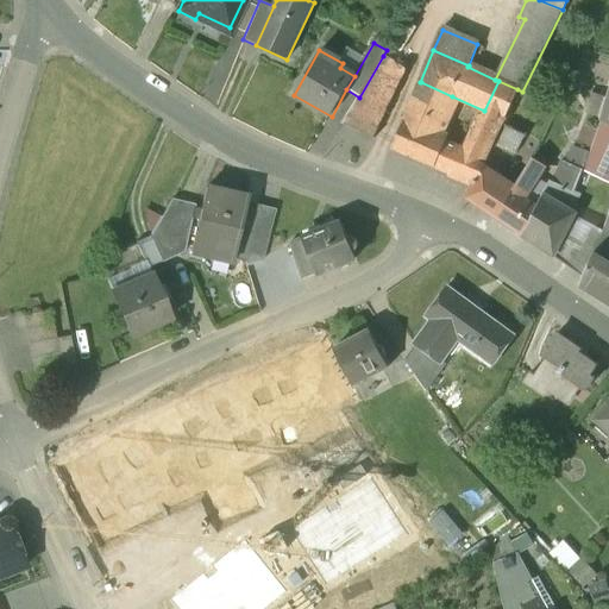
[(406,69),(383,56),(359,98),(349,112),(343,125),(374,139),(406,69)]
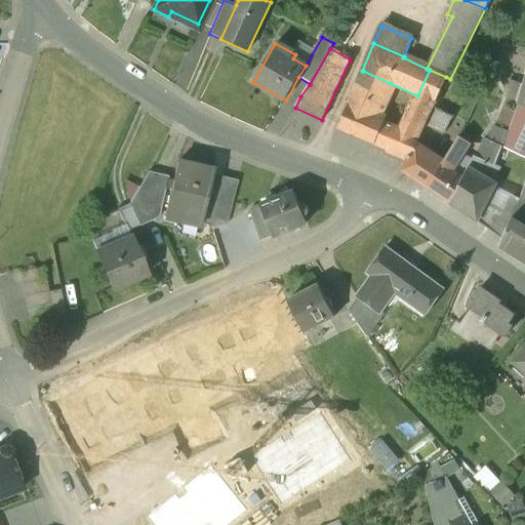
[(389,149),(387,153),(406,161),(415,143),(446,77),(430,70),(417,95),(417,96),(398,131),(389,149)]
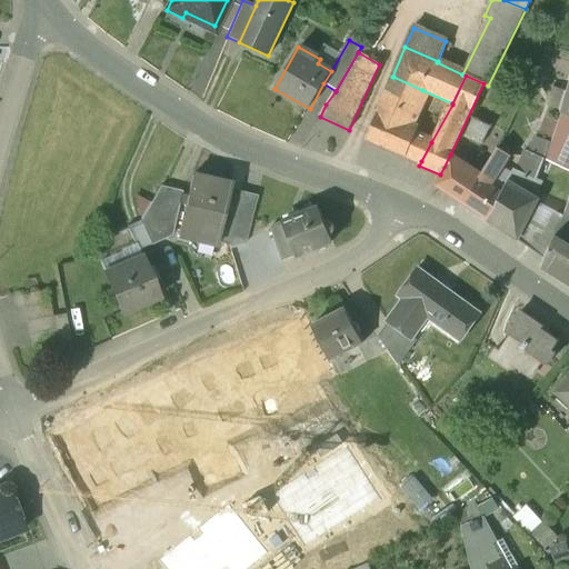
[(422,90),(393,77),(383,100),(413,112),(422,90)]
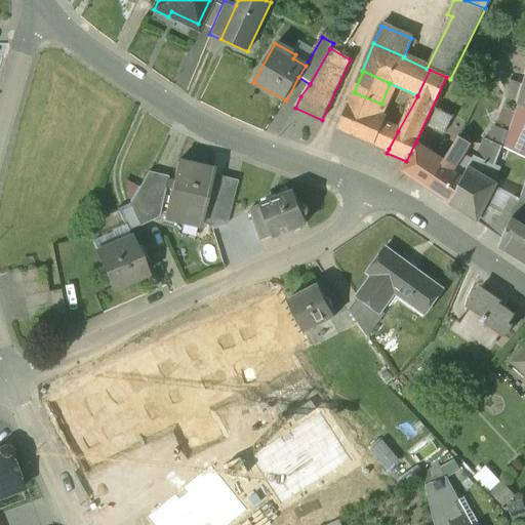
[(524,73),(516,103),(519,104),(524,107),(524,73)]
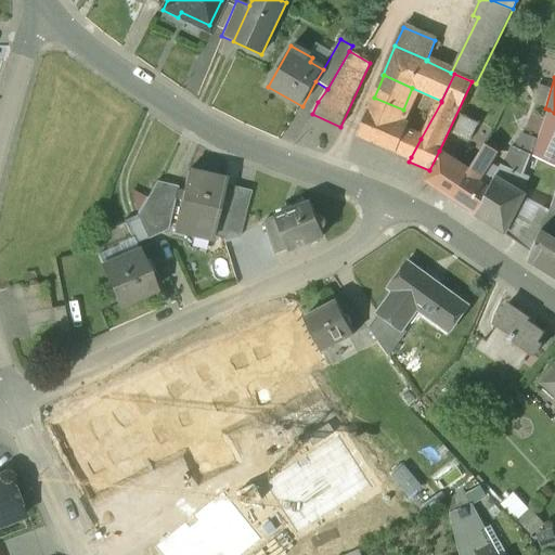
[(403,110),(374,98),(358,137),(411,157),(421,139),(404,132),(407,127),(397,123),(403,110)]
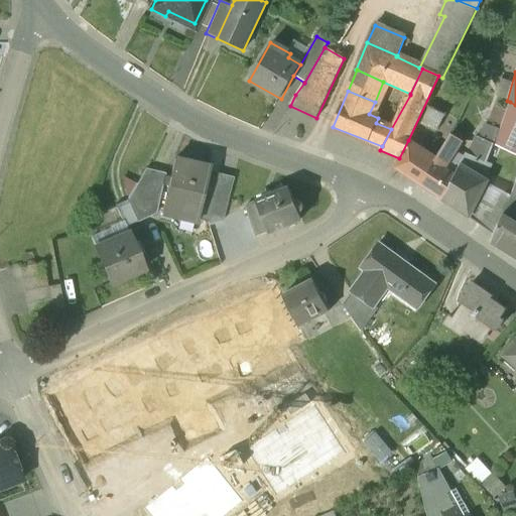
[(515,105),(510,102),(499,130),(494,145),(493,145),(515,155),(515,105)]
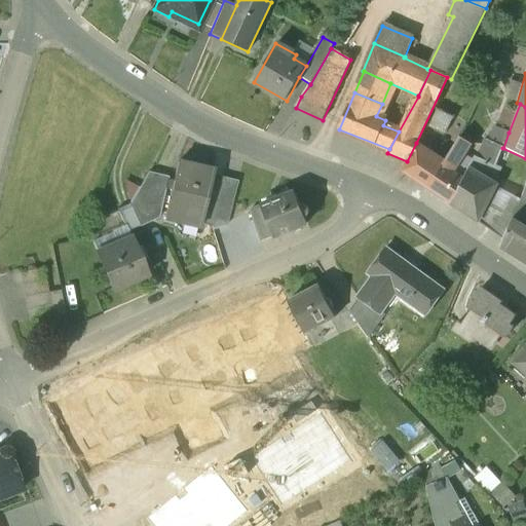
[(453,117),(438,109),(428,126),(445,134),(453,117)]
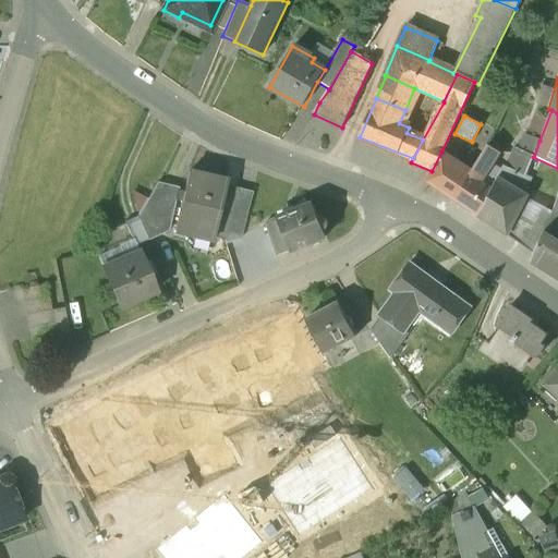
[(540,141),(525,135),(520,150),(534,157),(540,141)]
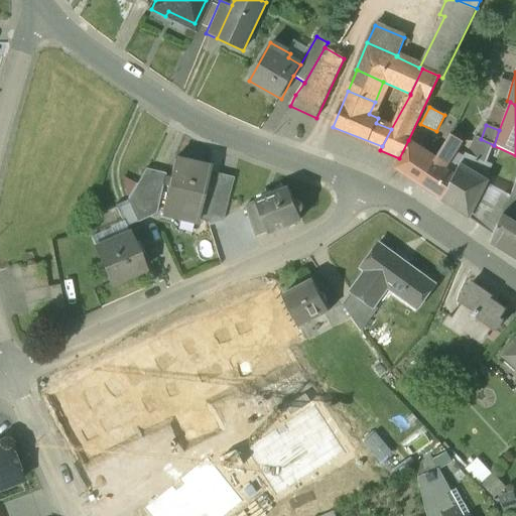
[(450,134),(435,157),(436,158),(419,184),(443,201),(455,176),(443,168),(462,140),(450,134)]
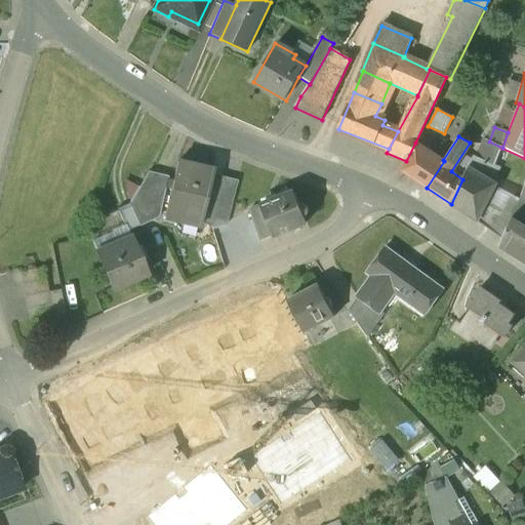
[(489,142),(485,139),(478,158),(494,165),(501,148),(502,148),(489,142)]
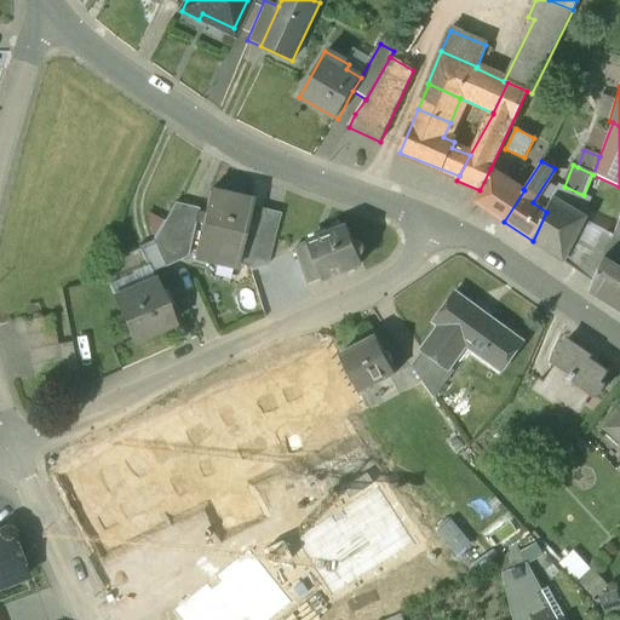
[(523,189),(491,168),(480,190),(475,202),(504,222),(524,190),(523,189)]
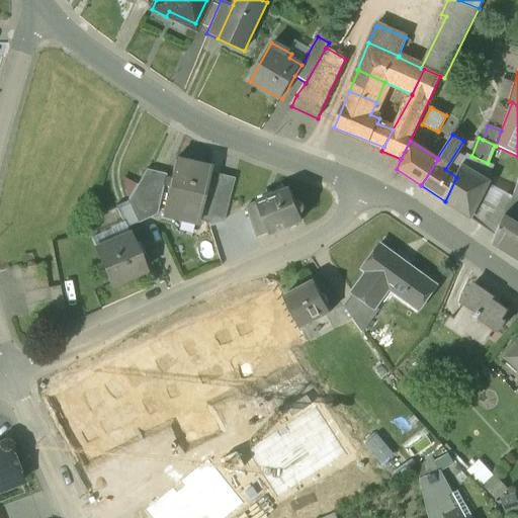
[(471,156),(467,154),(461,166),(485,179),(492,165),(471,156)]
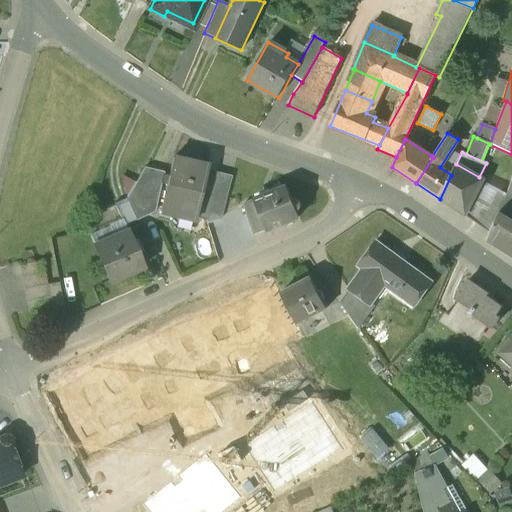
[(208,167),(172,158),(159,212),(194,221),(195,219),(206,171),(208,167)]
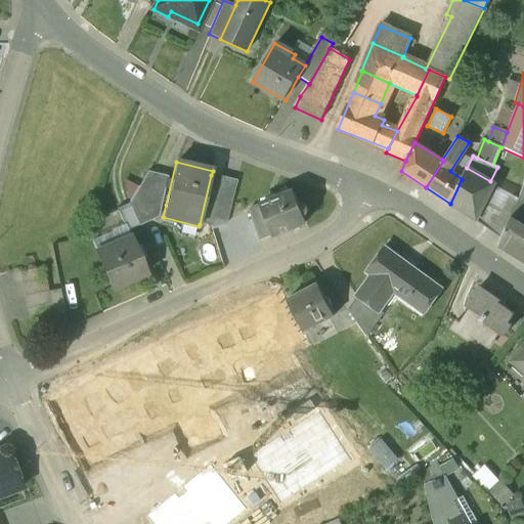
[(490,181),(467,168),(462,179),(450,204),(476,221),(495,184),(490,181)]
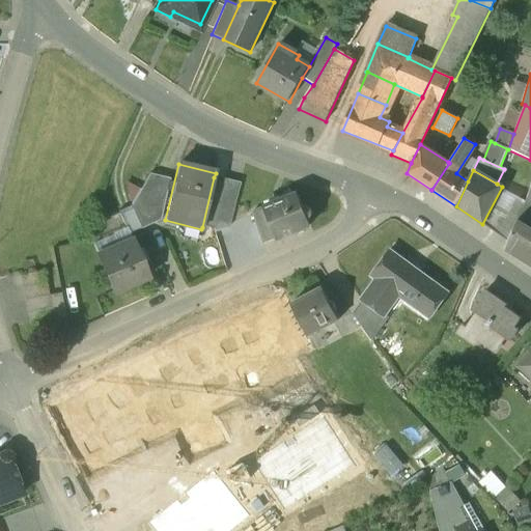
[(148,174),(131,206),(131,207),(140,229),(160,221),(169,179),(148,174)]
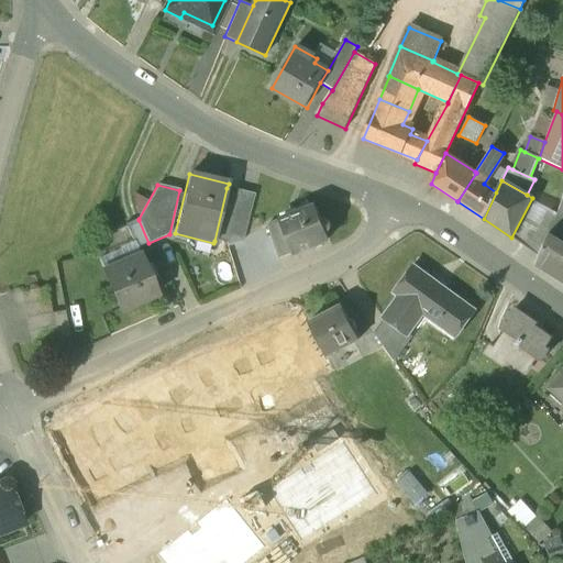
[(239,191),(227,188),(214,241),(227,243),(225,242),(239,191)]
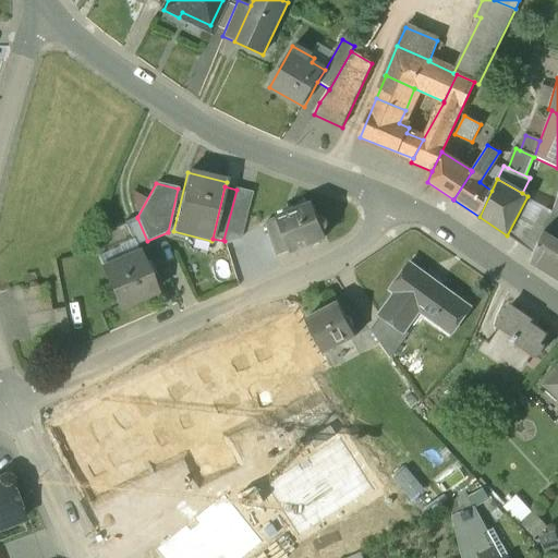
[(251,193),(237,190),(223,240),(225,241),(225,243),(239,240),(239,242),(251,193)]
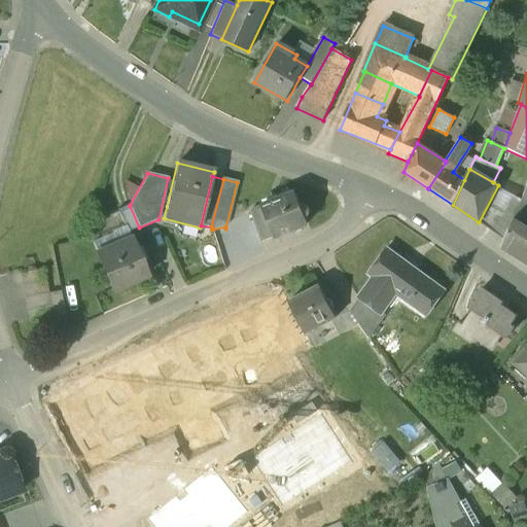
[(295,192),(262,206),(274,236),(274,237),(307,224),(305,218),(307,216),(309,214),(310,211),(309,209),(308,206),(305,205),(303,204),(300,205),(295,192)]
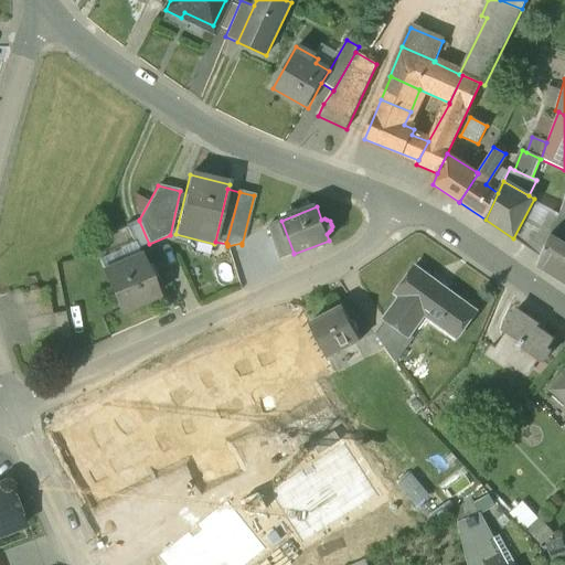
[(564,206),(563,206),(551,236),(564,245),(564,206)]
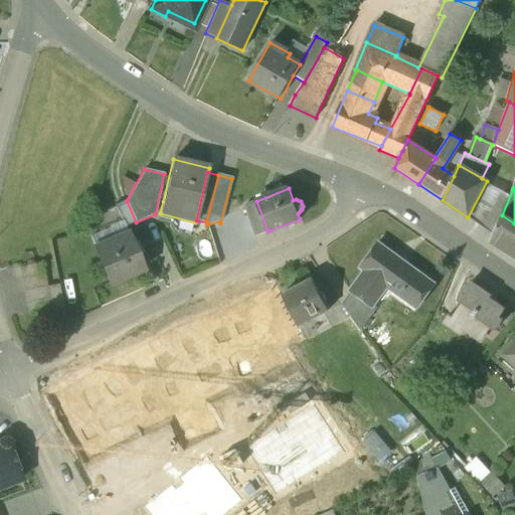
[(127,201),(114,205),(124,228),(136,222),(127,201)]
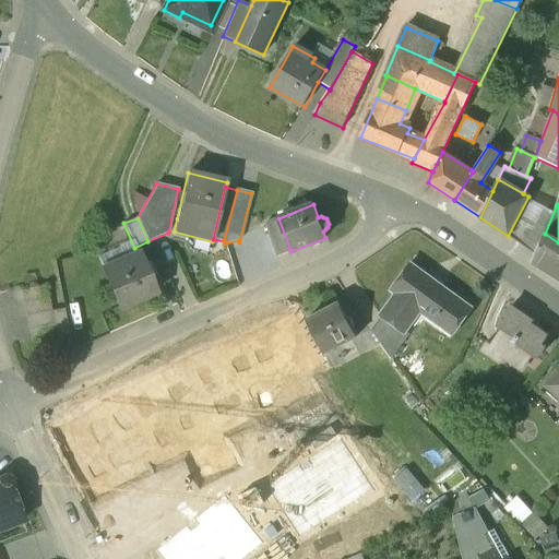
[(290,250),(278,218),(264,224),(270,238),(273,248),(275,256),(290,250)]
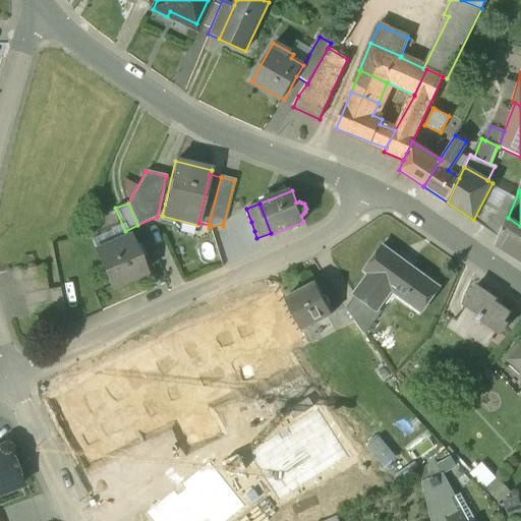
[(520,226),(508,218),(497,244),(520,259),(520,226)]
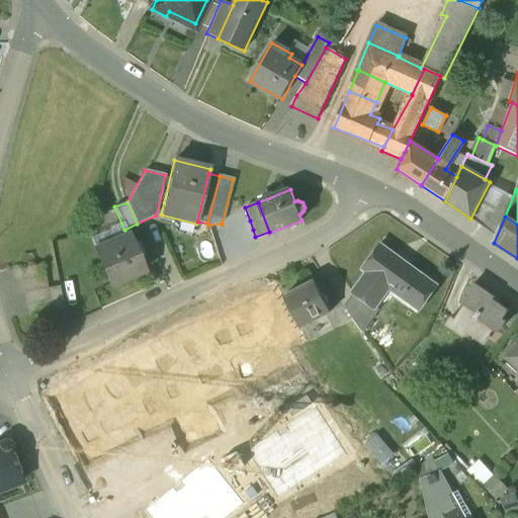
[(126,234),(94,248),(109,285),(144,271),(127,233),(126,234)]
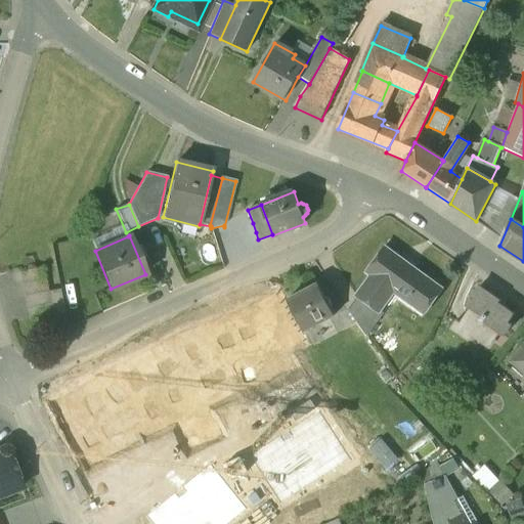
[(401,258),(386,247),(367,271),(370,274),(355,295),(357,297),(375,310),(376,308),(393,286),(427,309),(441,290),(400,260),(401,258)]
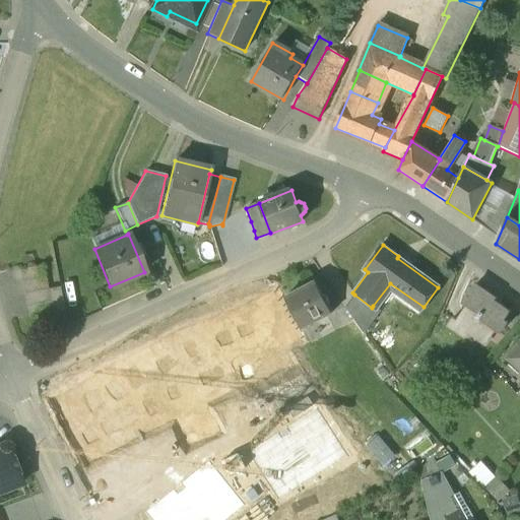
[(43,266),(18,270),(28,318),(64,311),(59,287),(48,289),(43,266)]
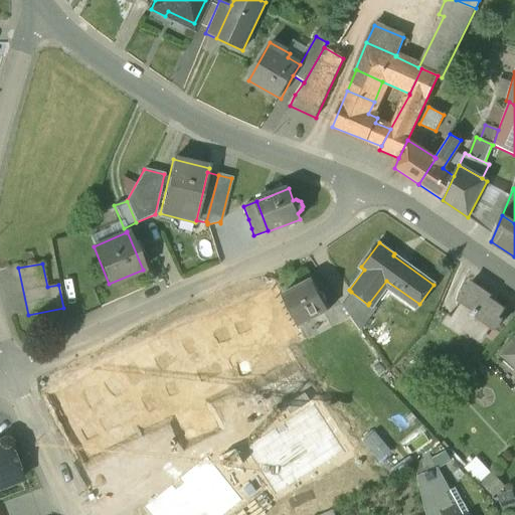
[(312,280),(282,296),(298,327),(328,311),(312,280)]
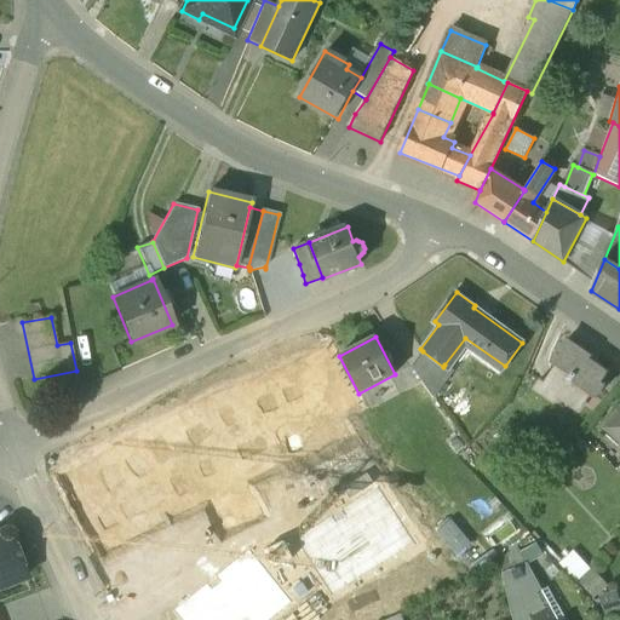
[(590,355),(567,339),(551,363),(556,367),(544,384),(539,380),(537,384),(578,412),(590,395),(595,399),(604,385),(600,382),(607,371),(589,359),(590,355)]
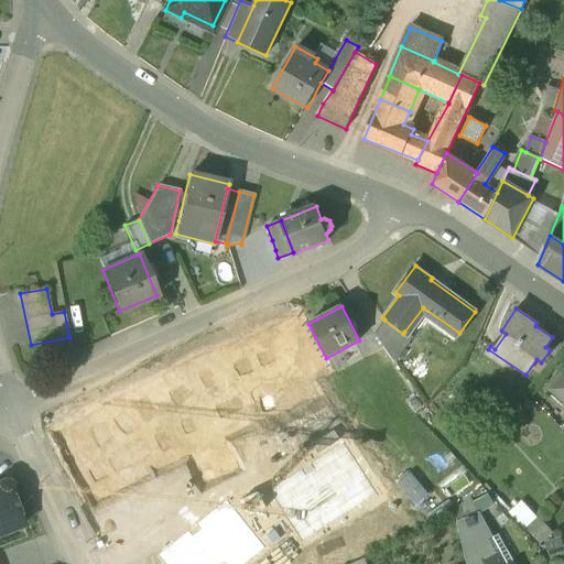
[(403,334),(384,320),(375,334),(396,364),(412,338),(404,332),(403,334)]
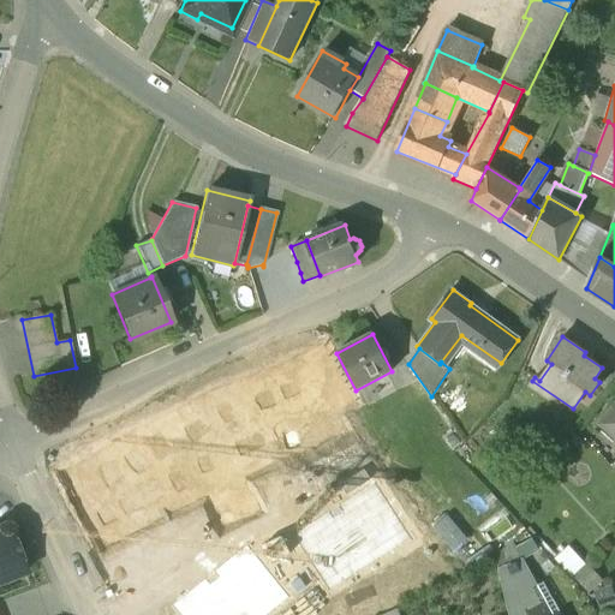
[(54,466),(112,590),(224,539),(207,501),(228,490),(216,464),(157,491),(150,475),(113,491),(103,471),(159,446),(141,407),(85,433),(94,449),(54,466)]
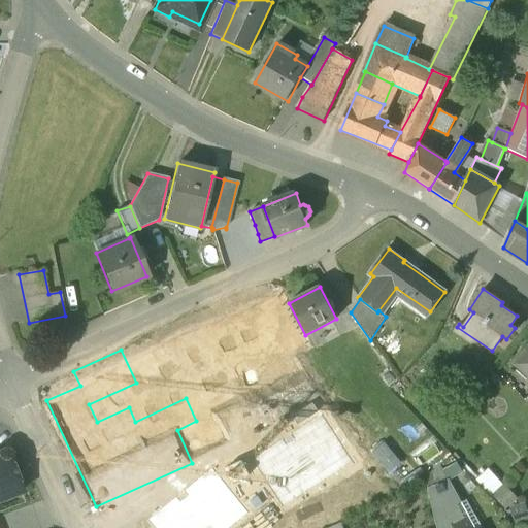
[(527,350),(516,365),(527,375),(527,350)]
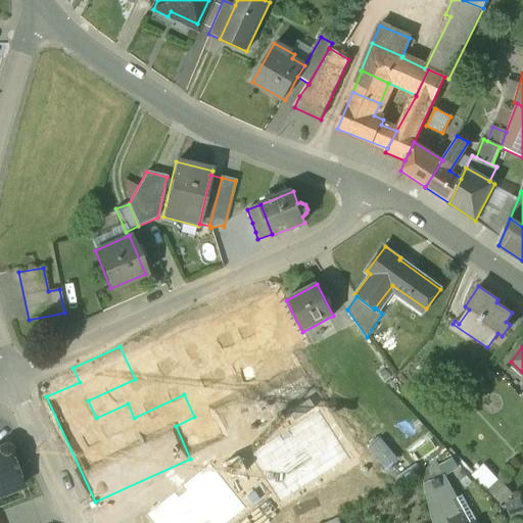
[(0,495),(20,487),(10,458),(12,454),(10,448),(5,445),(0,447),(0,495)]
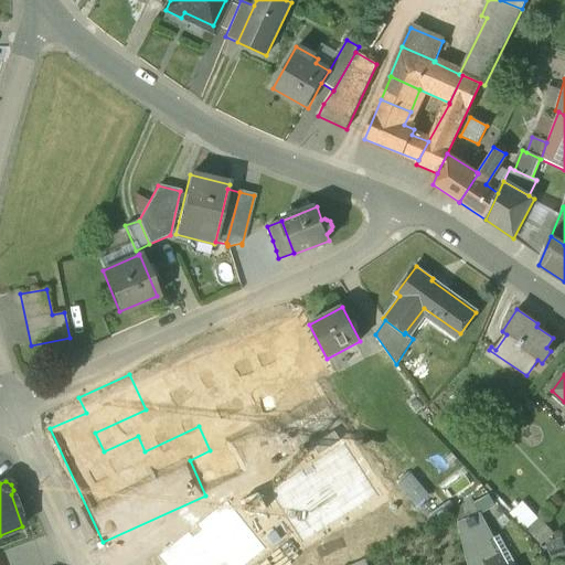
[(513,511),(529,529),(542,515),(526,499),(513,511)]
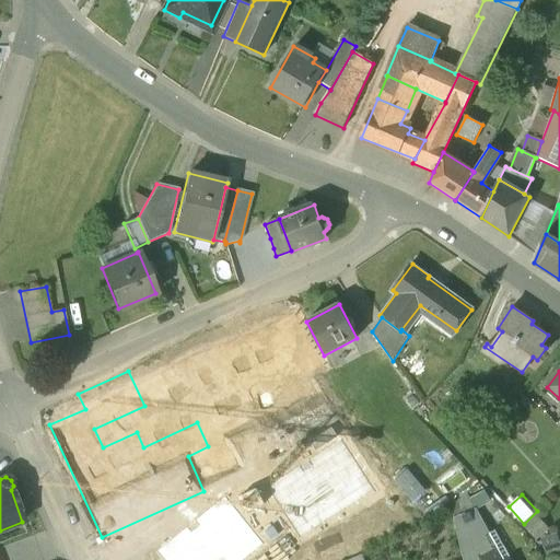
[(493,559),(468,513),(454,518),(463,559),(493,559)]
